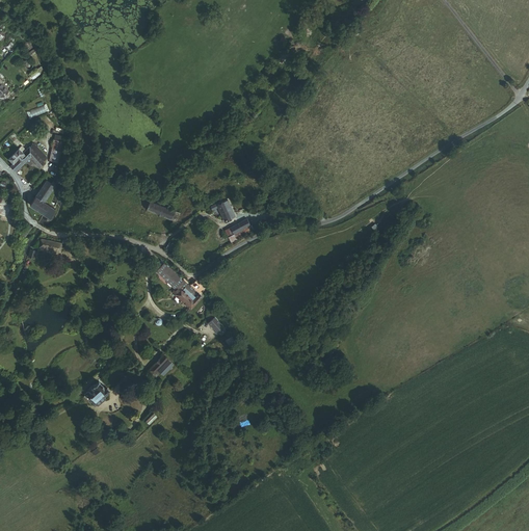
[(36,68),(28,76),(30,78),(38,70),(36,68)]
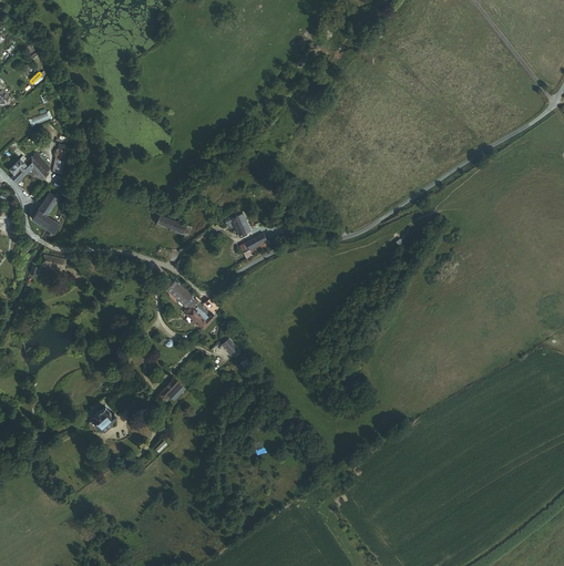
[(28,124),(45,120),(43,112),(26,116),(28,124)]
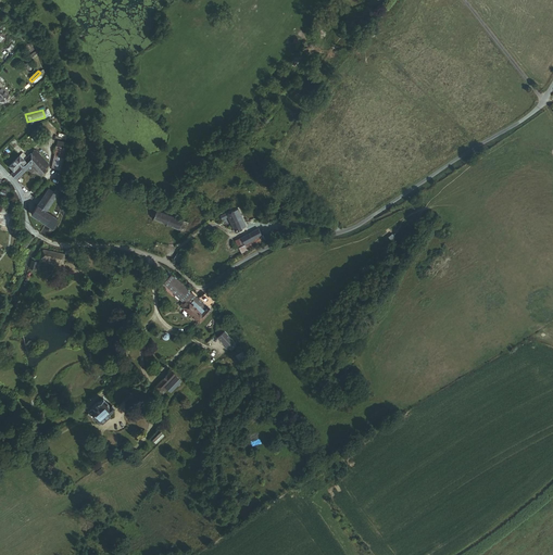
[(52,152),(61,153),(62,141),(53,140),(52,152)]
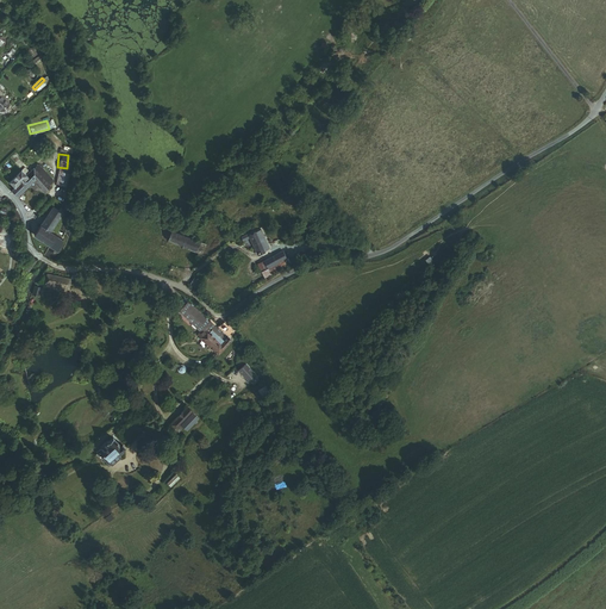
[(51,186),(54,184),(54,181),(38,166),(26,176),(23,172),(11,184),(16,188),(12,192),(19,198),(36,182),(47,193),(52,187),(51,186)]
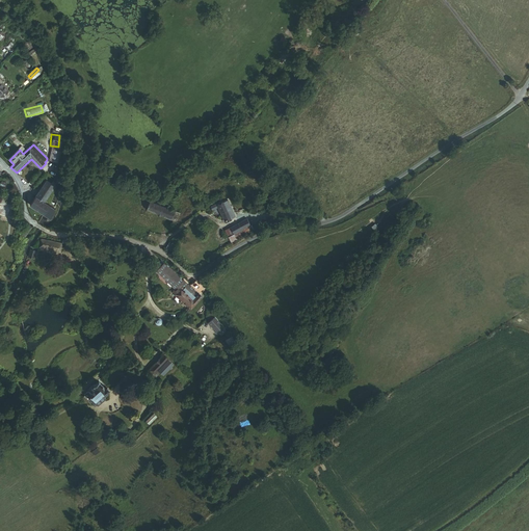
[(41,203),(41,202),(52,184),(44,179),(31,196),(41,203)]
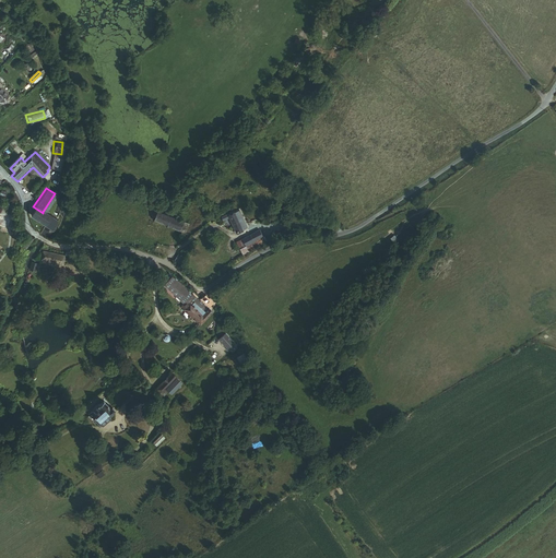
[(27,215),(48,230),(56,221),(43,212),(43,213),(33,206),(27,215)]
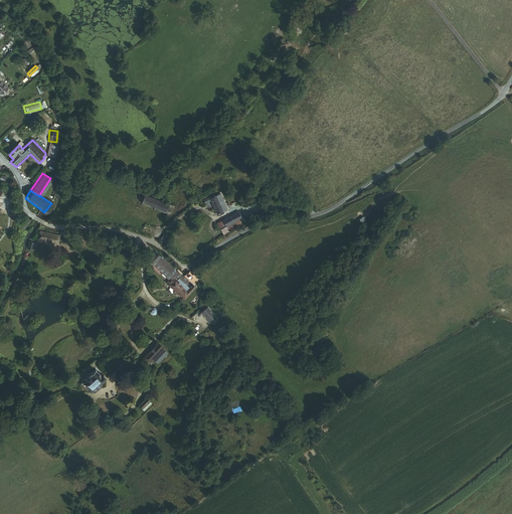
[(144,200),(175,214),(178,205),(147,192),(144,200)]
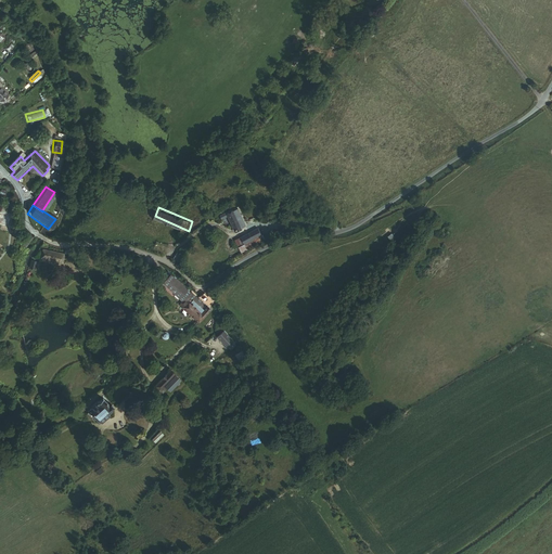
[(240,221),(244,219),(239,208),(229,214),(236,231),(243,229),(240,221)]
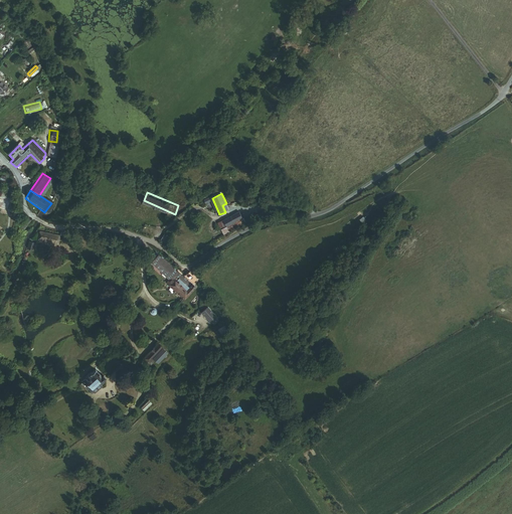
[(0,207),(7,208),(8,199),(0,198),(0,207)]
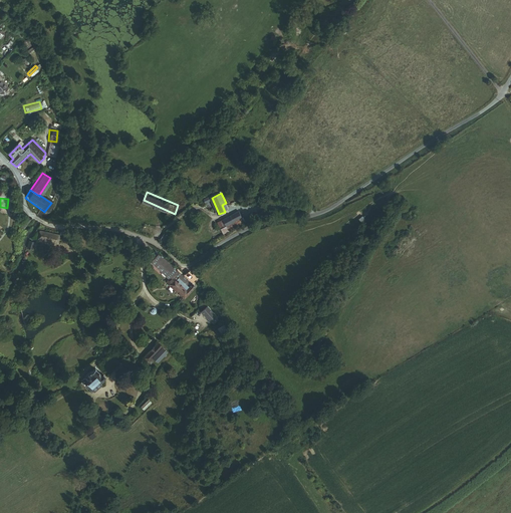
[(225,218),(228,225),(245,216),(242,210),(225,218)]
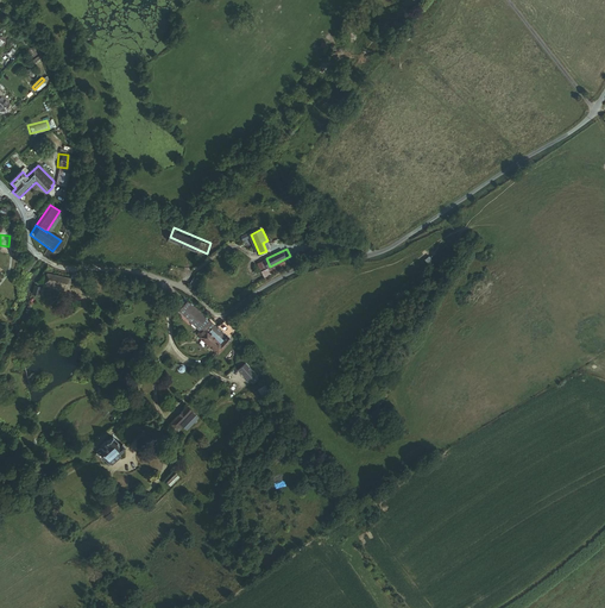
[(37,257),(31,254),(29,259),(31,259),(27,267),(30,269),(37,257)]
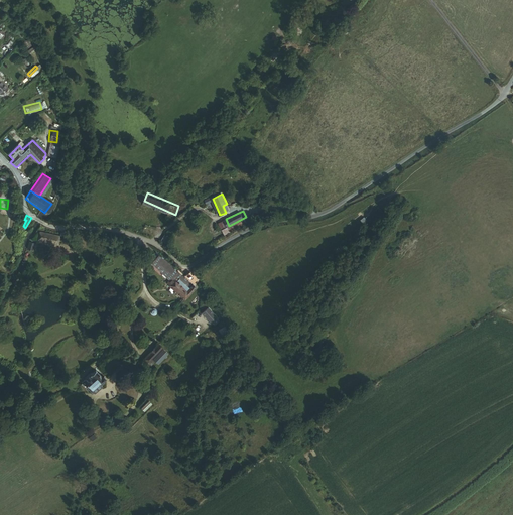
[(229,226),(231,228),(247,220),(246,217),(229,226)]
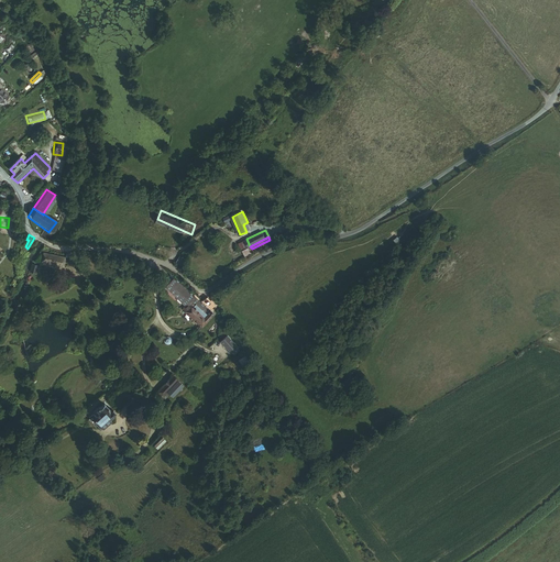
[(244,249),(250,246),(246,239),(241,242),(244,249)]
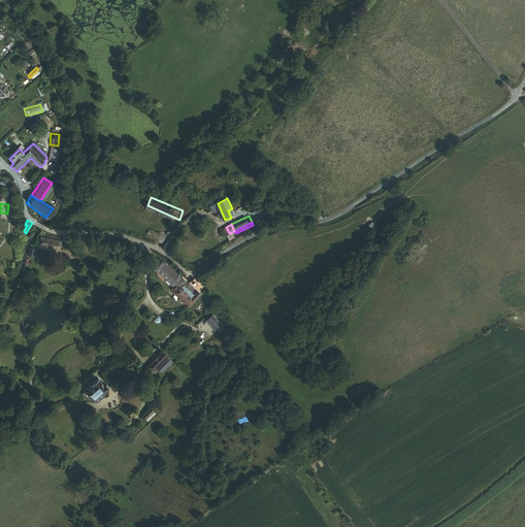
[(56,248),(58,240),(40,235),(38,242),(56,248)]
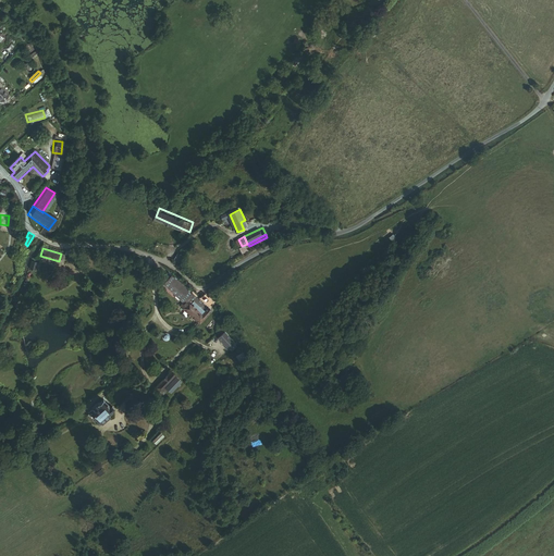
[(226,259),(230,257),(224,250),(199,269),(204,274),(225,259),(226,259)]
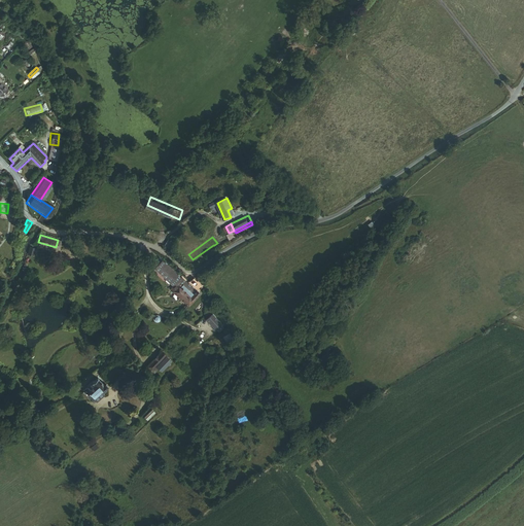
[(149,265),(152,269),(162,260),(161,259),(158,257),(149,265)]
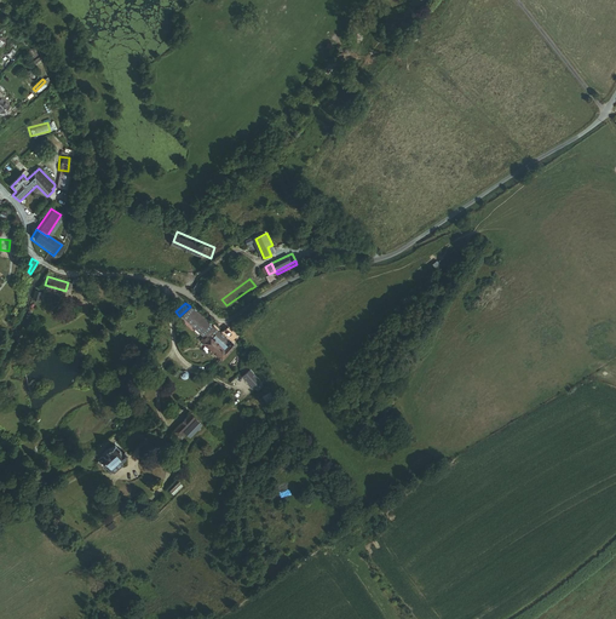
[(212,328),(211,330),(190,307),(179,316),(200,338),(197,342),(217,362),(231,349),(212,328)]
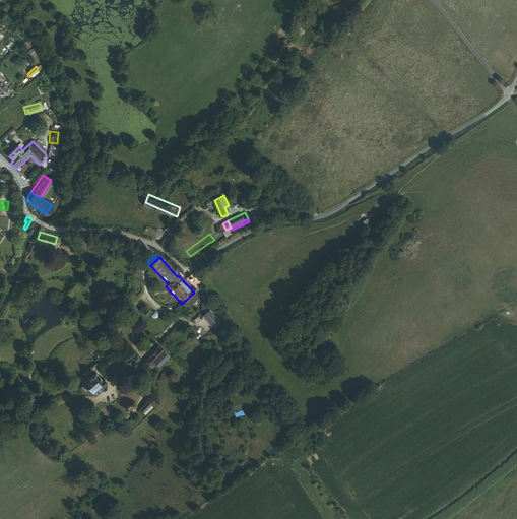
[(210,327),(218,322),(209,311),(202,316),(210,327)]
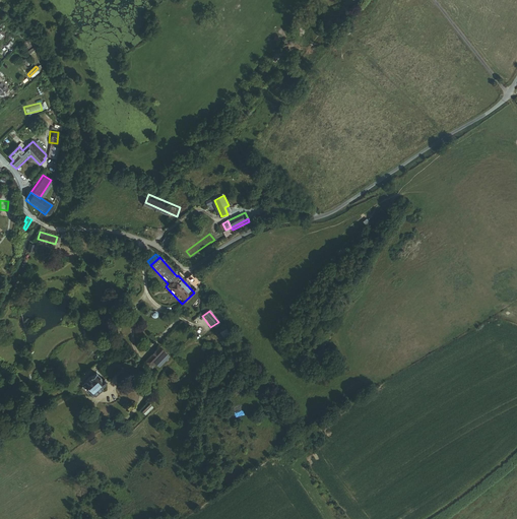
[(155,368),(165,358),(160,353),(162,351),(156,347),(144,362),(146,365),(145,366),(151,372),(153,369),(152,368),(153,366),(155,368)]
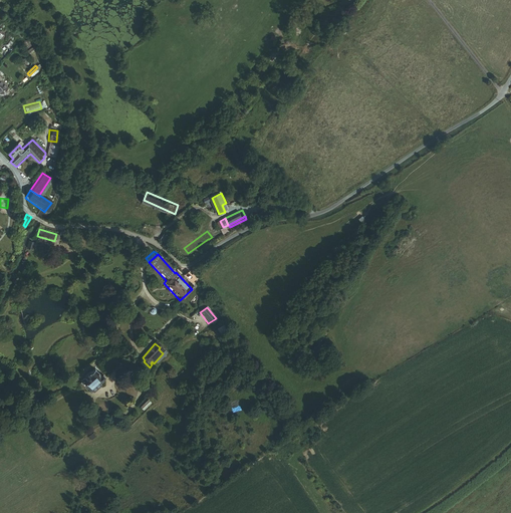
[(99,383),(98,382),(103,378),(100,375),(98,377),(92,369),(81,378),(90,391),(99,383)]
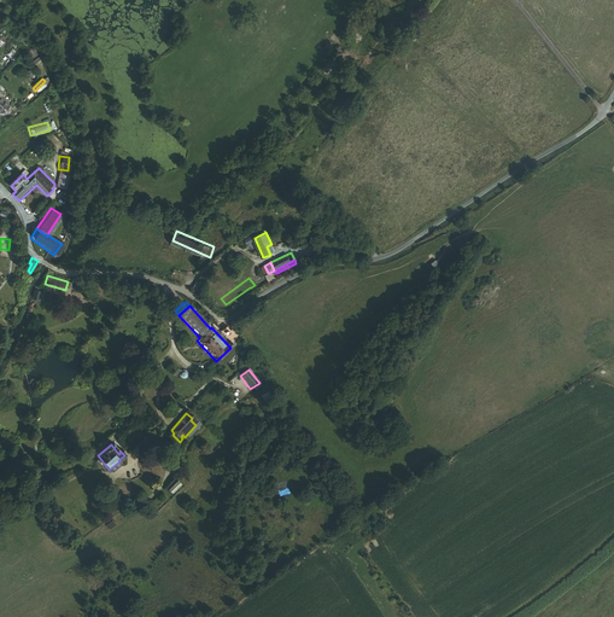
[(169,490),(173,494),(180,485),(176,482),(169,490)]
